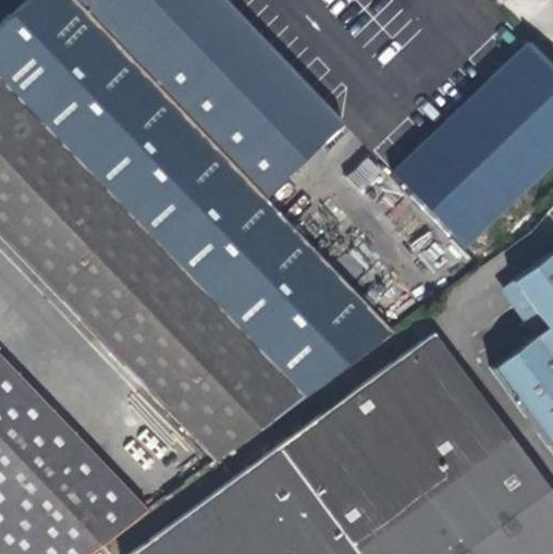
[(394,332),(267,198),(76,0),(32,0),(0,31),(0,233),(218,462),(394,332)]
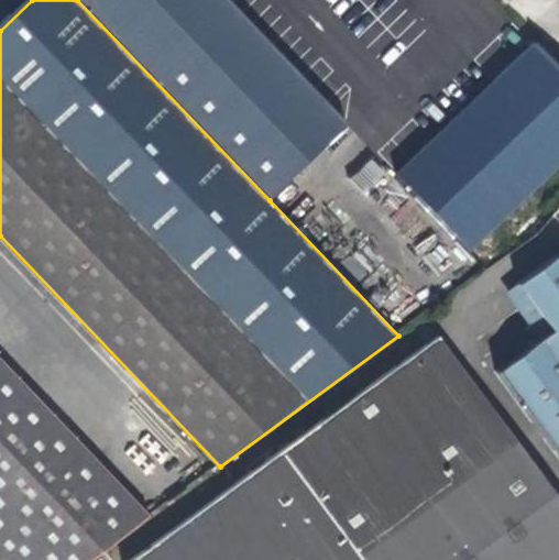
[(77,0),(270,200),(349,124),(251,24),(228,0),(77,0)]
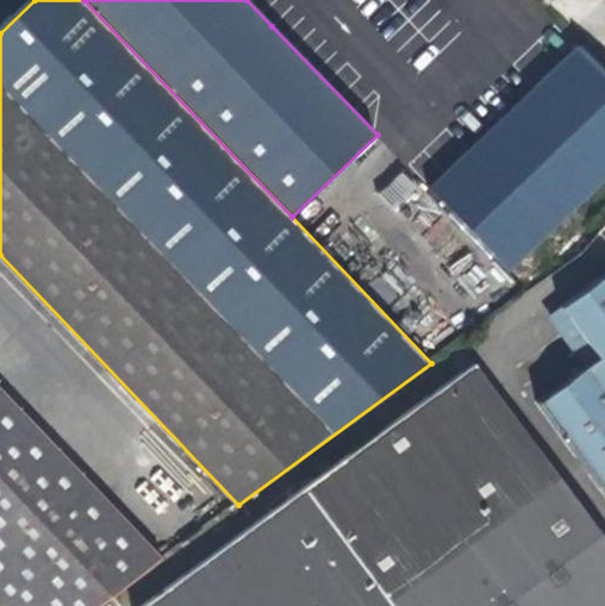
[(431,193),(513,277),(604,189),(604,67),(585,47),(431,193)]
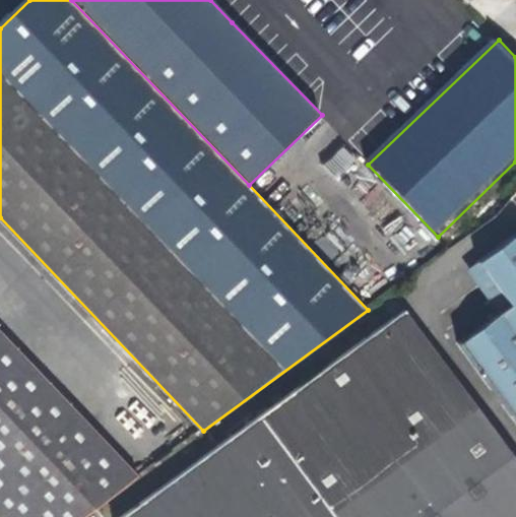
[(340,182),(353,170),(340,155),(327,169),(340,182)]
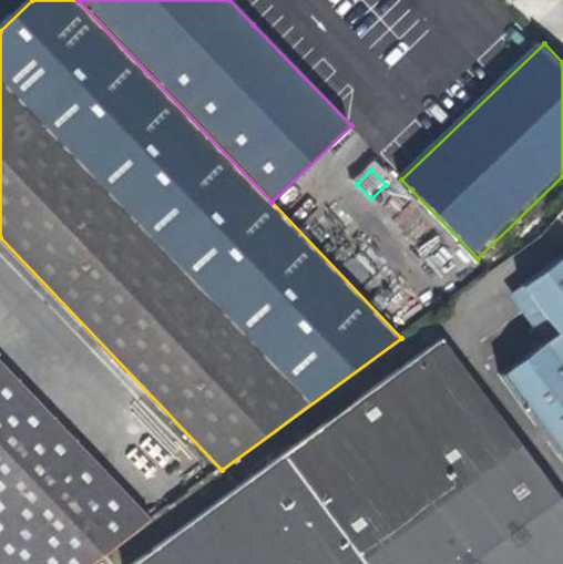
[(562,256),(512,294),(548,341),(502,373),(562,455),(562,256)]
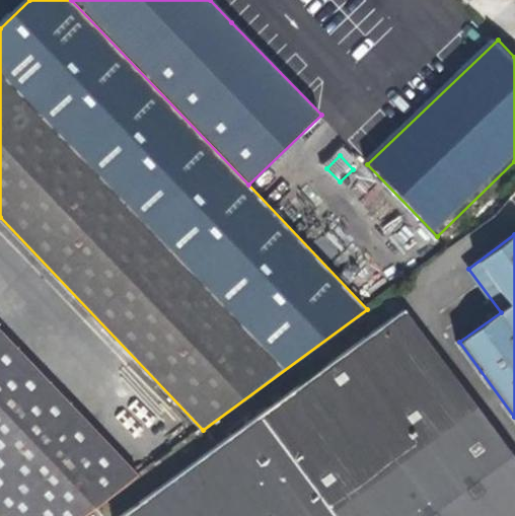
[(514,515),(514,458),(406,309),(123,515),(514,515)]
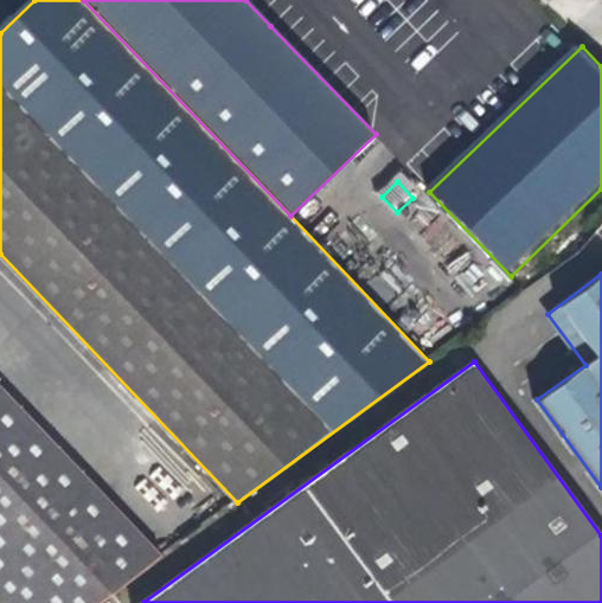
[(100,602),(164,556),(0,384),(0,602),(100,602)]
